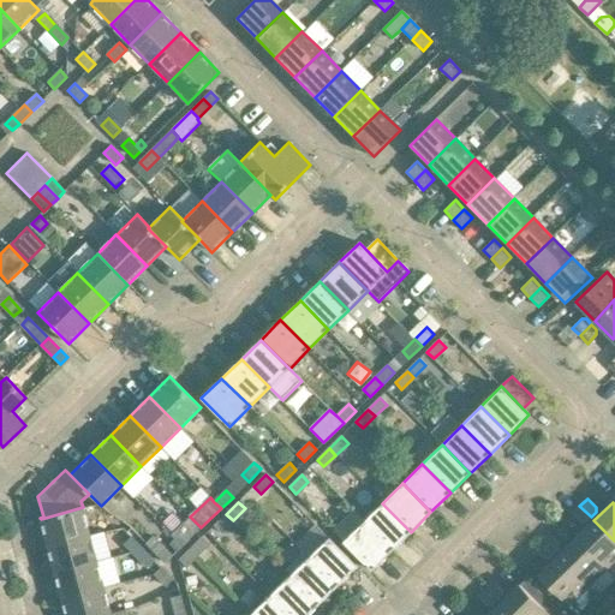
[(411,532),(382,503),(363,523),(392,551),(411,532)]
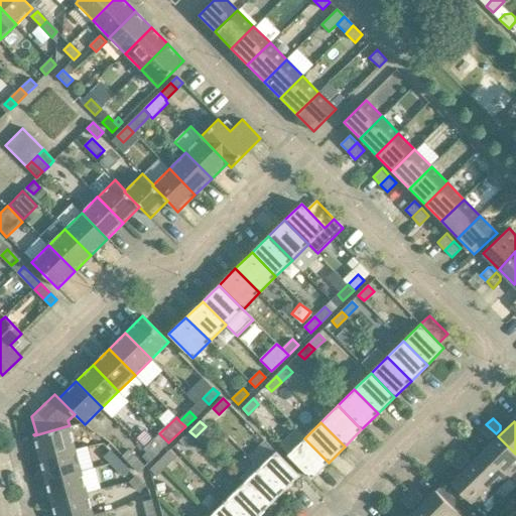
[(491,438),(496,433),(486,424),(480,430),(487,438),(491,438)]
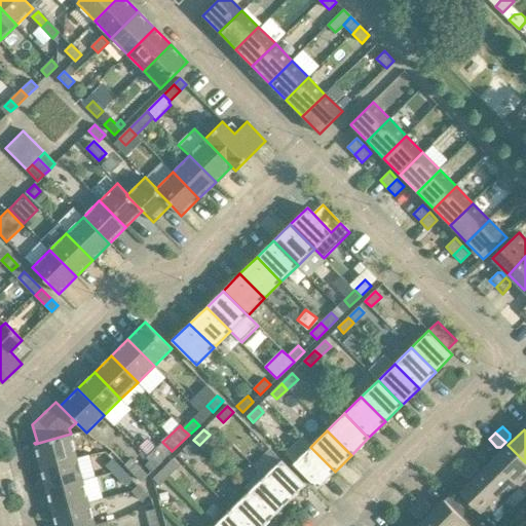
[(77,457),(71,434),(35,444),(40,466),(77,457)]
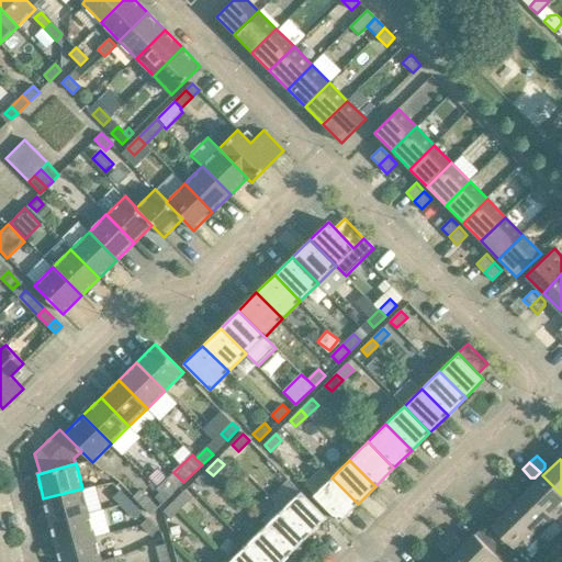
[(213,475),(206,470),(195,480),(202,486),(213,475)]
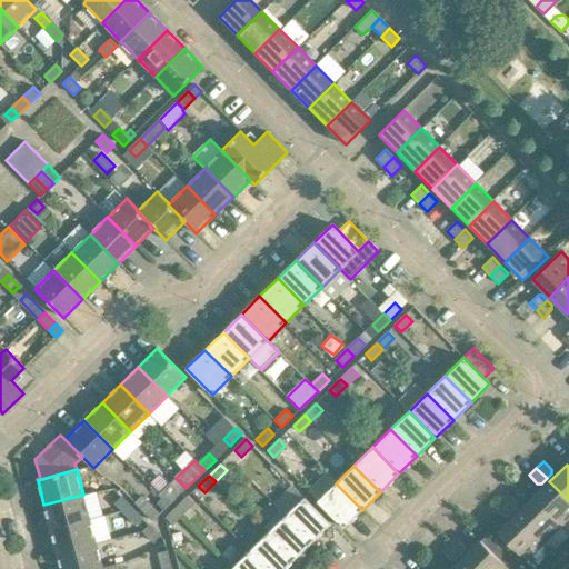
[(175,499),(186,488),(177,479),(159,496),(162,499),(169,492),(175,499)]
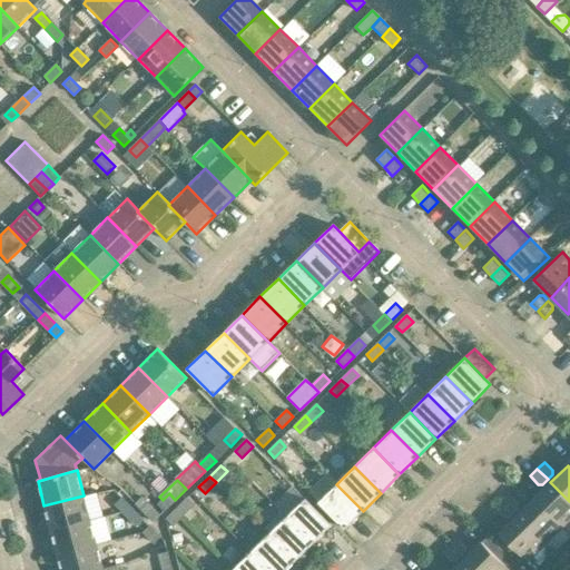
[(569,501),(550,482),(533,499),(561,528),(569,518),(569,501)]
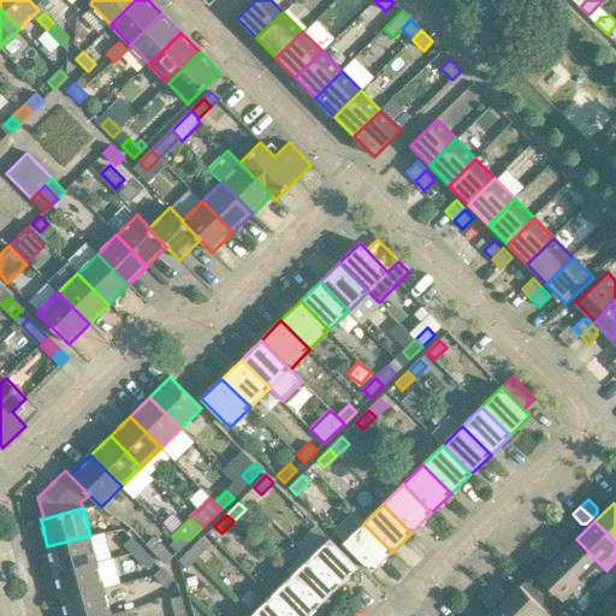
[(372,572),(392,552),(363,523),(344,543),(372,572)]
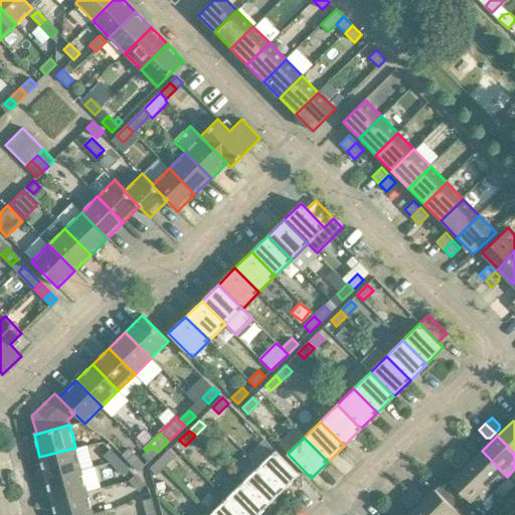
[(153,446),(147,452),(142,456),(148,462),(158,452),(153,446)]
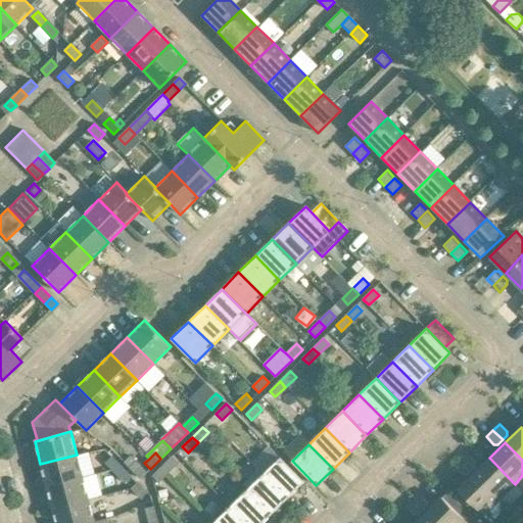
[(83,477),(77,455),(40,464),(46,486),(83,477)]
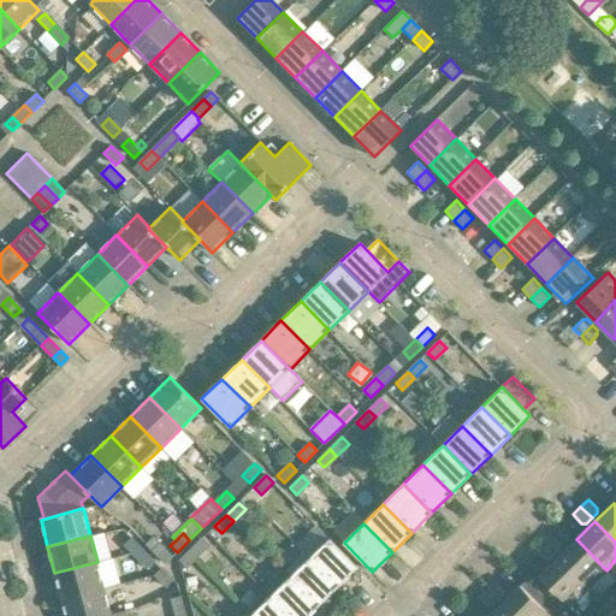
[(147,543),(159,555),(166,548),(154,535),(147,543)]
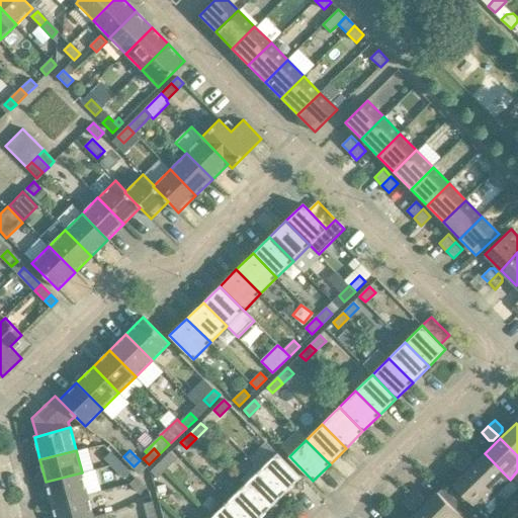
[(463,450),(457,456),(466,465),(470,461),(471,457),(463,450)]
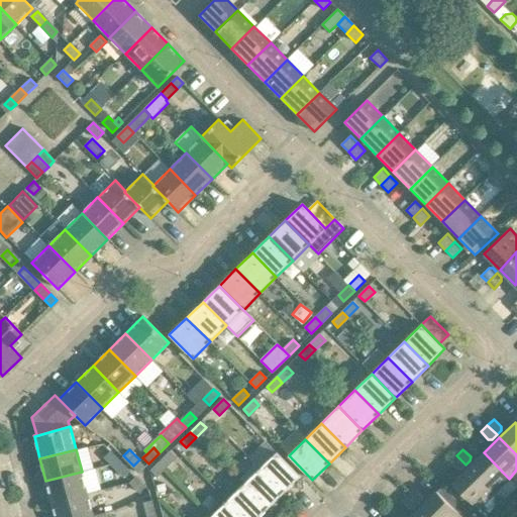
[(104,456),(114,467),(120,461),(110,450),(104,456)]
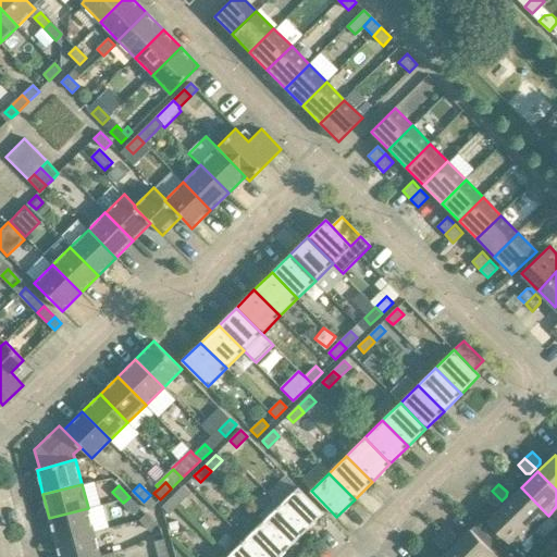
[(184,485),(173,496),(180,503),(190,492),(184,485)]
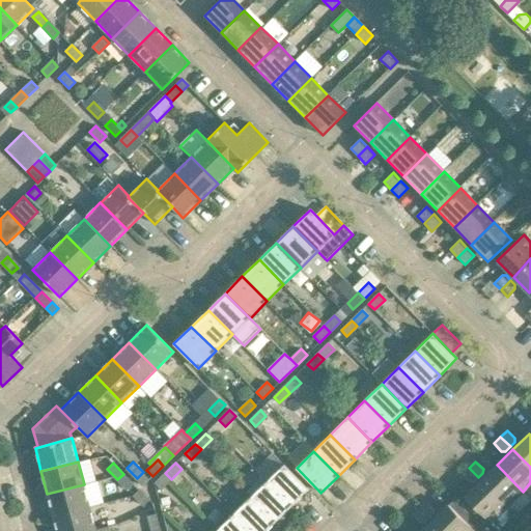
[(291,506),(308,490),(284,464),(267,481),(291,506)]
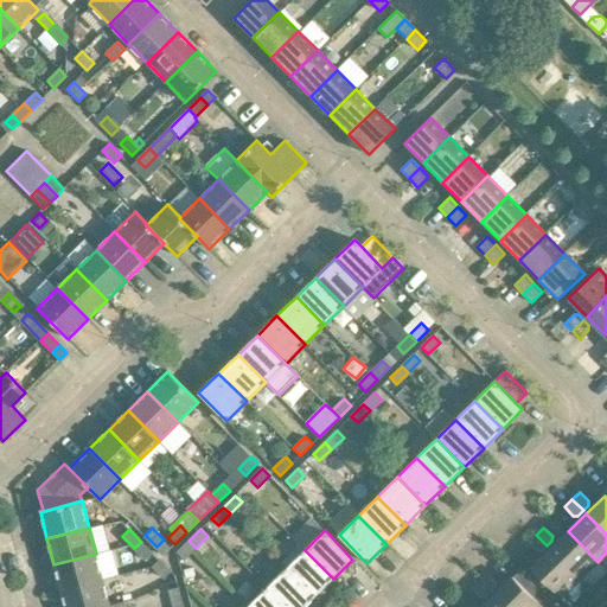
[(568,531),(549,550),(579,580),(598,562),(568,531)]
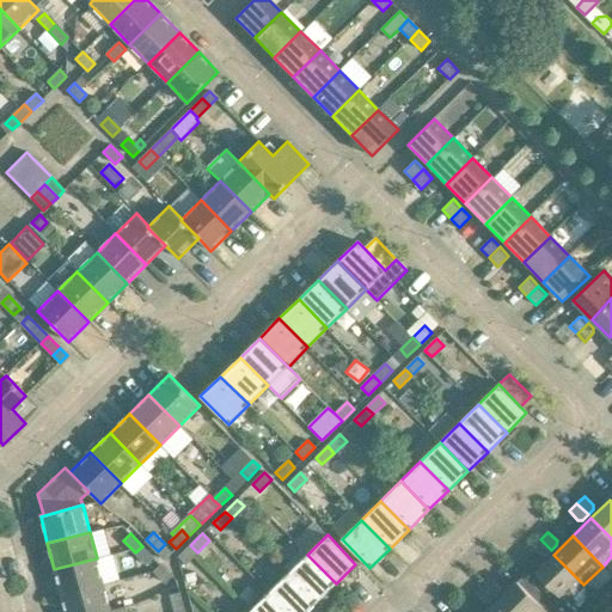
[(546,556),(551,550),(540,539),(532,546),(542,556),(546,556)]
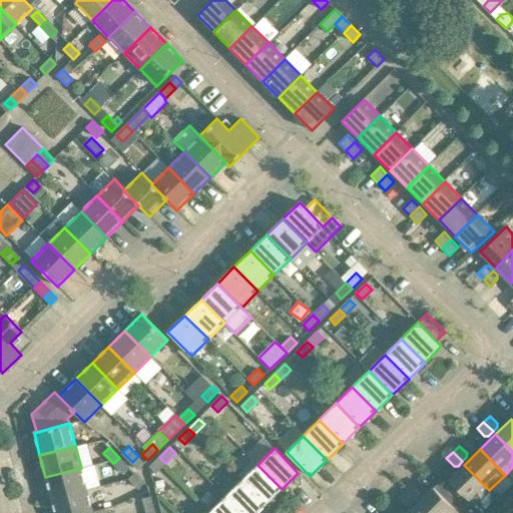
[(144,463),(138,456),(132,462),(138,469),(144,463)]
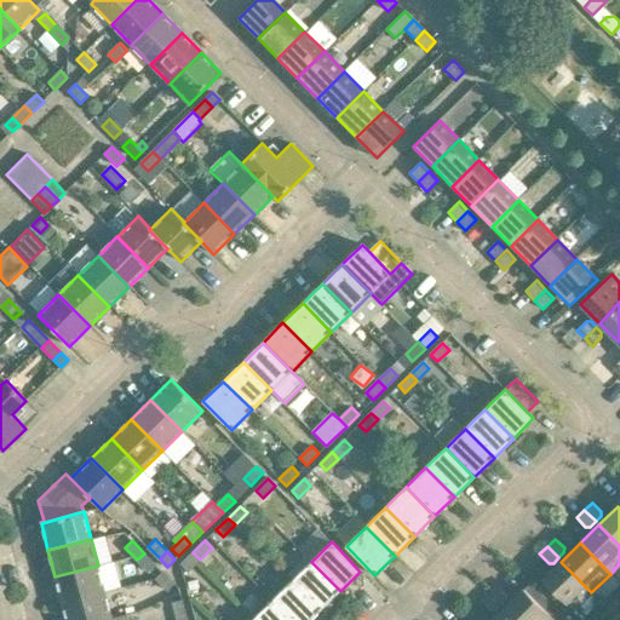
[(200,560),(193,552),(181,564),(184,568),(188,572),(200,560)]
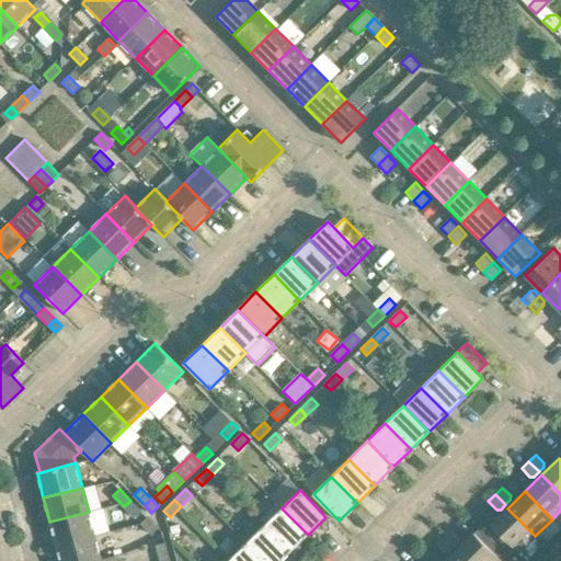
[(141,512),(130,501),(124,506),(135,517),(141,512)]
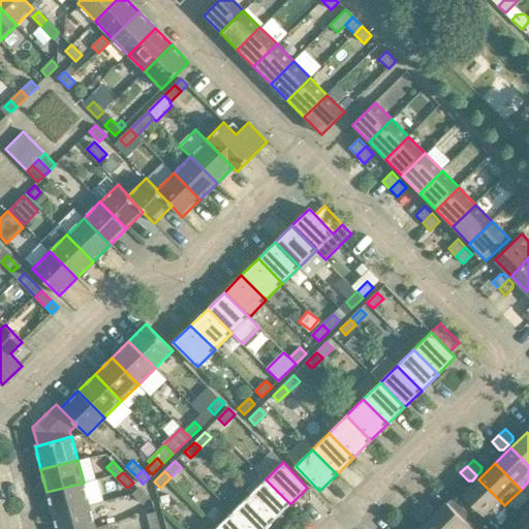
[(273,521),(290,504),(266,479),(249,496),(273,521)]
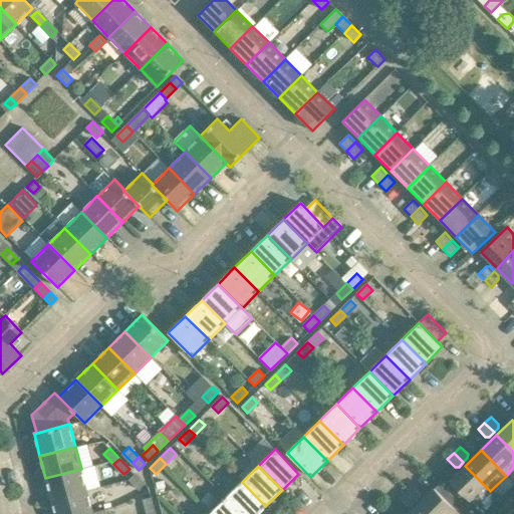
[(475,506),(490,491),(465,466),(450,481),(475,506)]
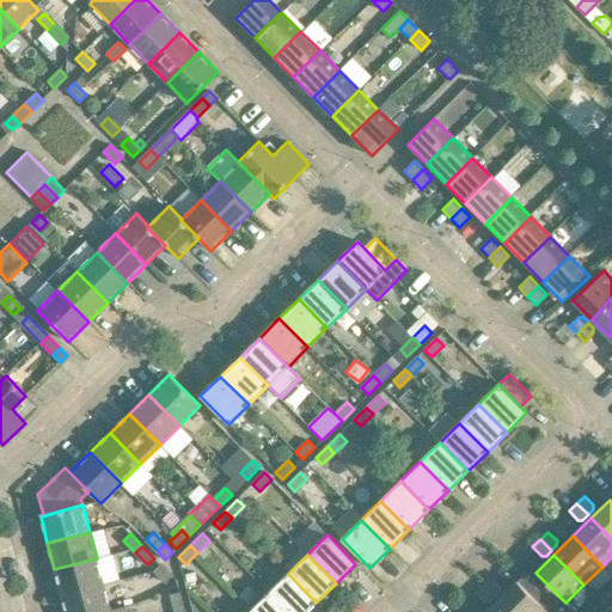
[(54,569),(61,595),(104,585),(97,558),(54,569)]
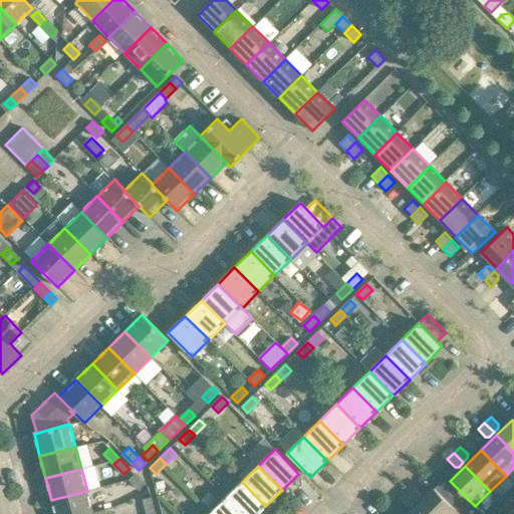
[(145,484),(135,474),(129,480),(139,490),(145,484)]
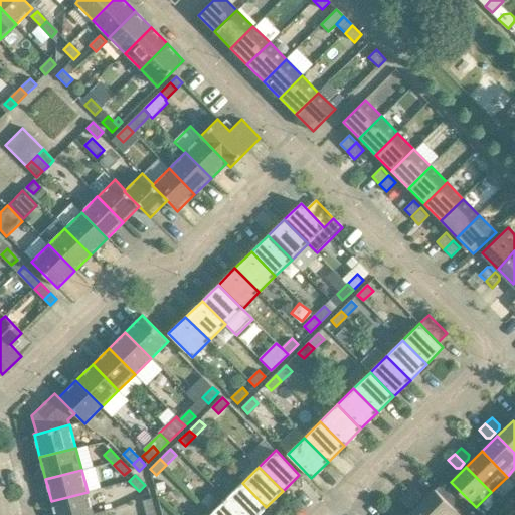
[(164,481),(156,483),(158,490),(166,488),(164,481)]
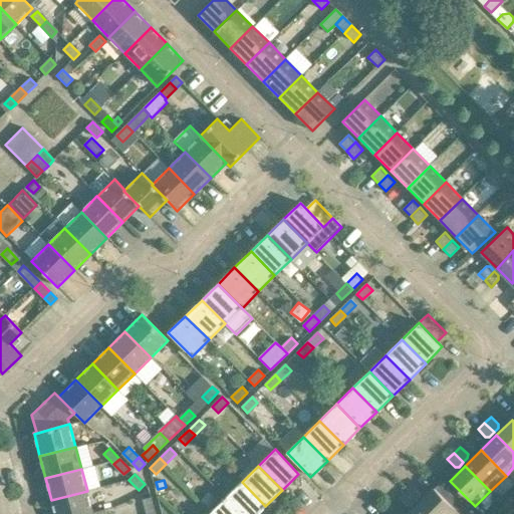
[(257,513),(265,506),(242,482),(225,498),(240,513),(257,513)]
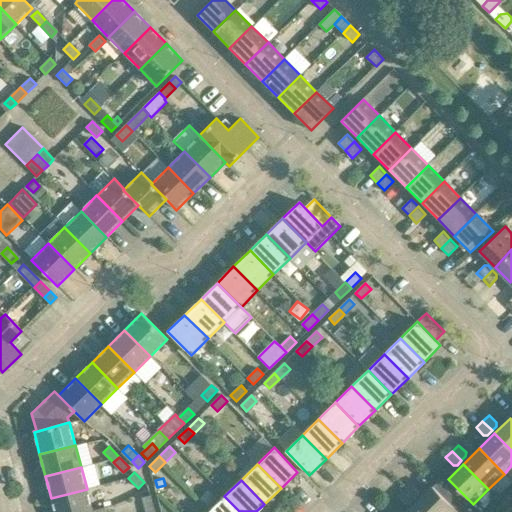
[(411,484),(405,490),(414,499),(418,495),(418,491),(411,484)]
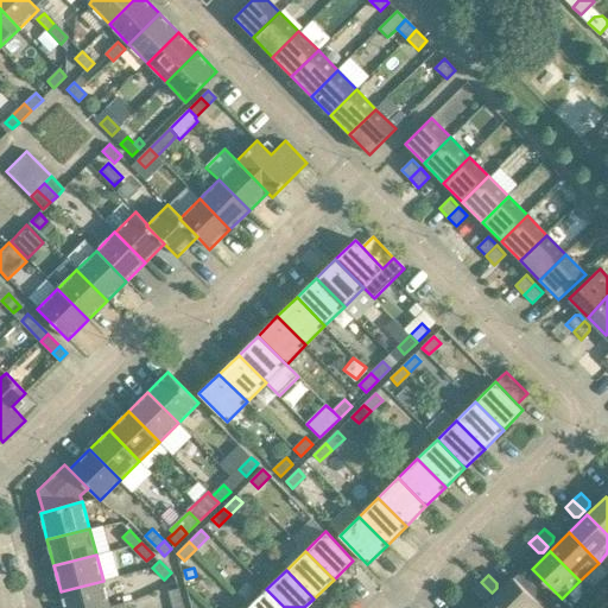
[(514,578),(495,596),(506,607),(543,607),(544,607),(514,578)]
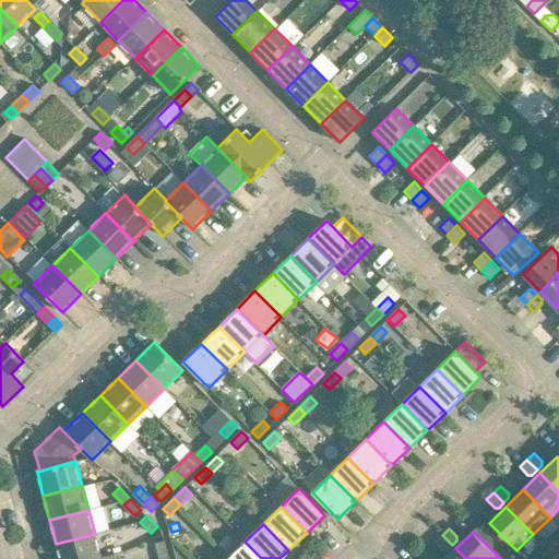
[(95,534),(56,544),(59,558),(96,558),(102,558),(95,534)]
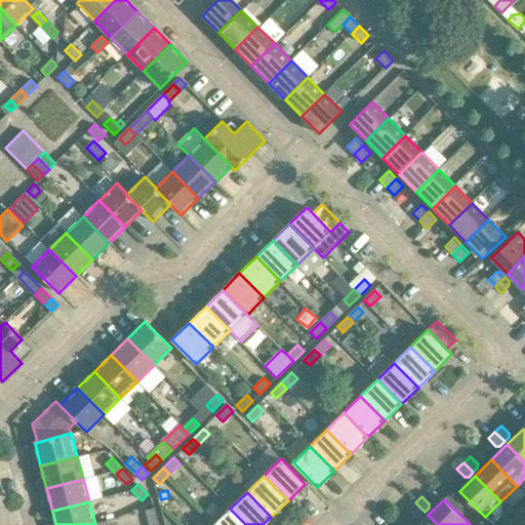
[(419,517),(425,512),(415,502),(408,509),(416,517),(419,517)]
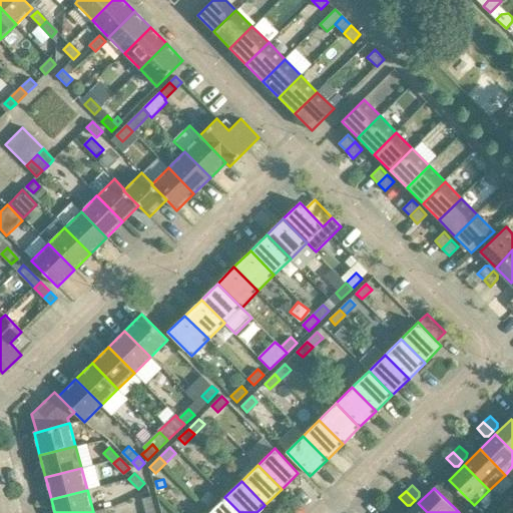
[(142,498),(146,512),(154,510),(150,496),(142,498)]
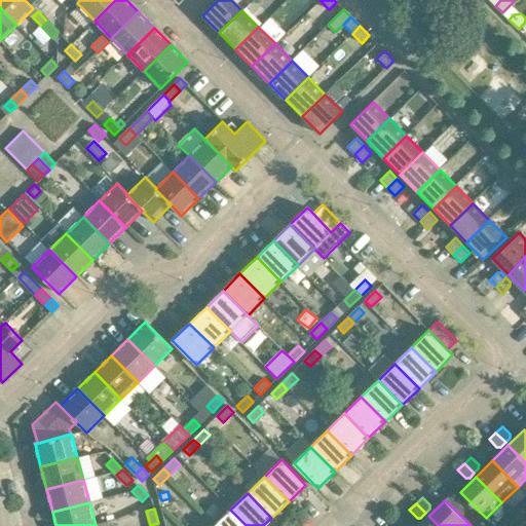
[(246,525),(230,510),(214,525),(246,525)]
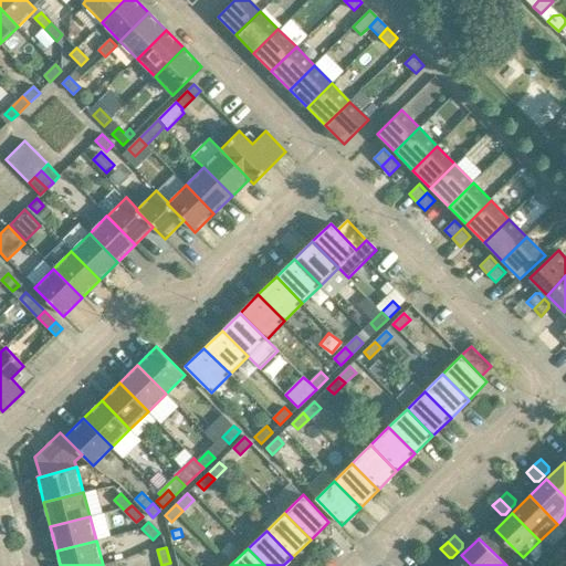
[(471,565),(461,555),(449,565),(471,565)]
